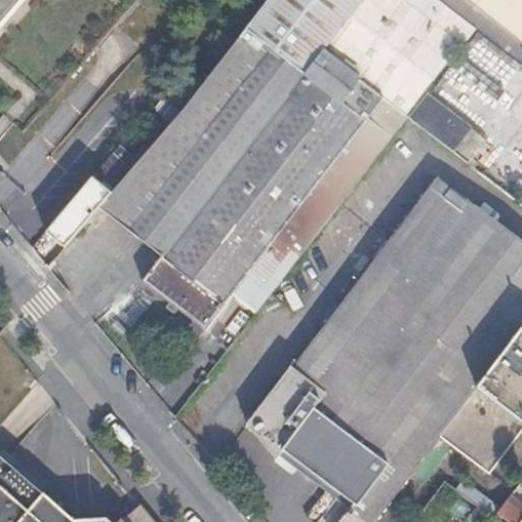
[(0,0),(0,205),(31,242),(46,229),(68,203),(122,137),(159,91),(235,0),(0,0)]
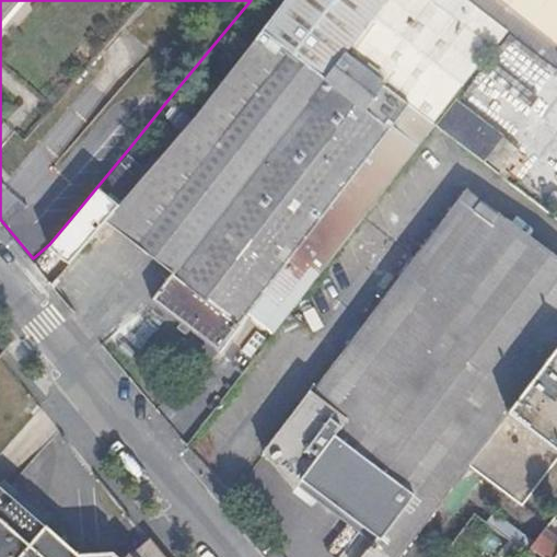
[(506,27),(468,0),(285,0),(104,218),(173,273),(154,297),(175,313),(220,348),(240,323),(257,337),(432,122),(452,96),(506,27)]
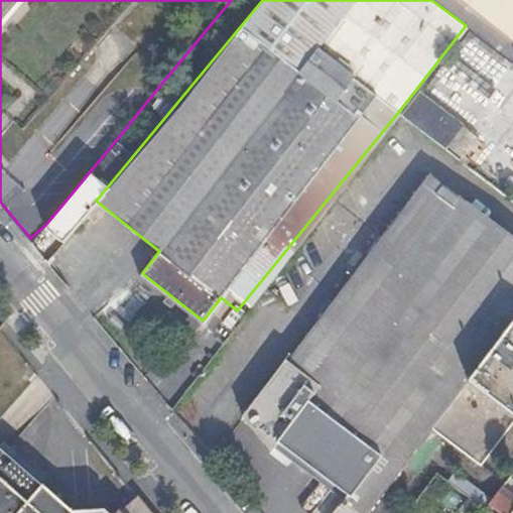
[(462,0),(512,40),(512,0),(462,0)]
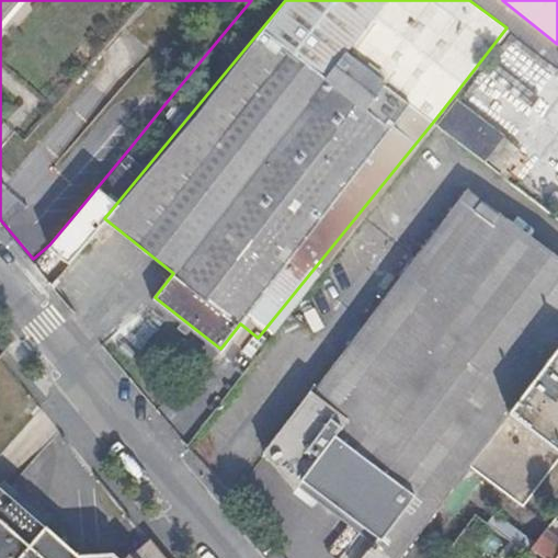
[(436,124),(482,159),(501,134),(453,97),(433,122),(436,124)]
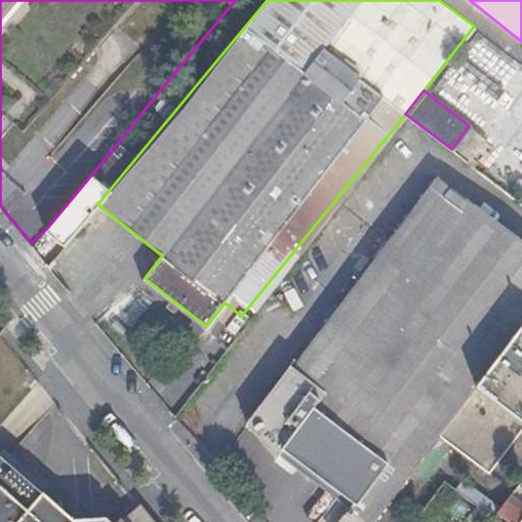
[(68,203),(46,229),(58,238),(134,148),(122,137),(68,203)]
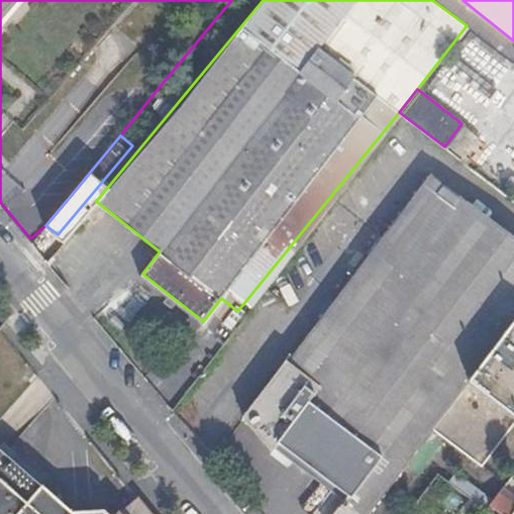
[(513,236),(436,177),(410,210),(406,206),(289,361),(288,360),(243,415),(273,450),(276,447),(345,500),(334,513),(367,513),(433,426),(469,381),(472,377),(513,321),(513,236)]
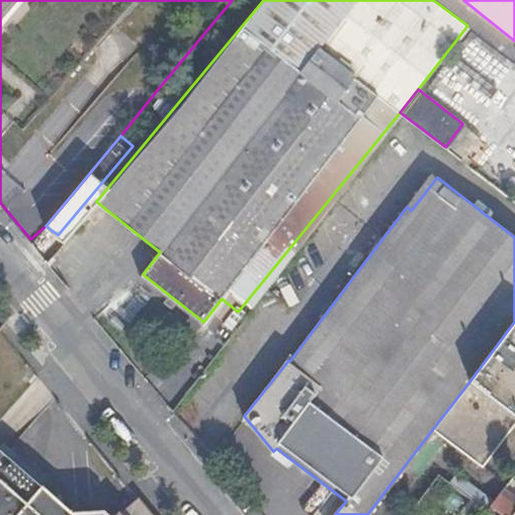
[(45,232),(29,249),(44,261),(59,242),(45,232)]
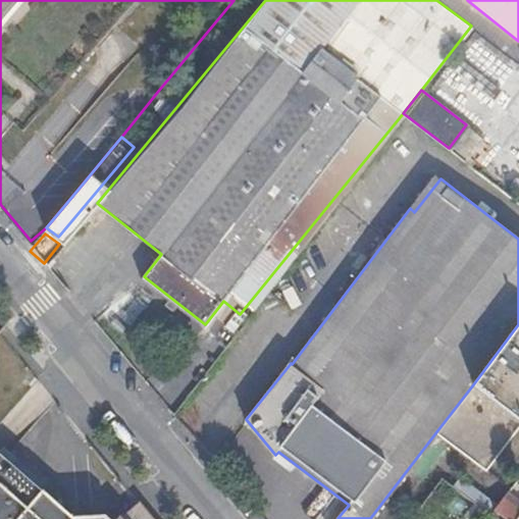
[(518,324),(476,380),(473,384),(437,430),(486,469),(518,427),(518,324)]
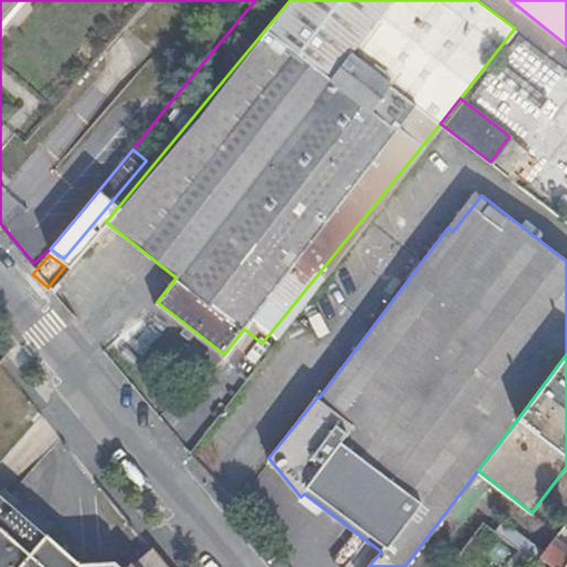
[(0,566),(173,566),(155,545),(128,566),(119,566),(114,561),(79,564),(0,495),(0,566)]
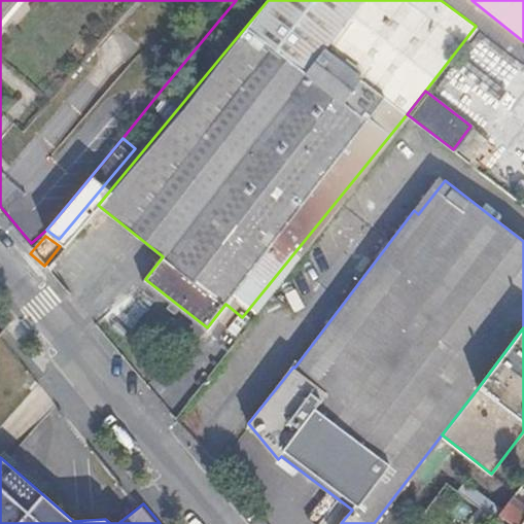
[(463,480),(457,490),(490,509),(496,497),(463,480)]
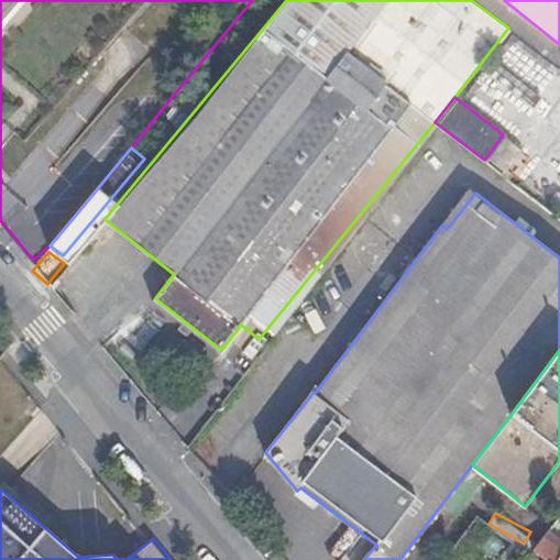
[(559,524),(556,522),(552,525),(547,531),(559,541),(559,524)]
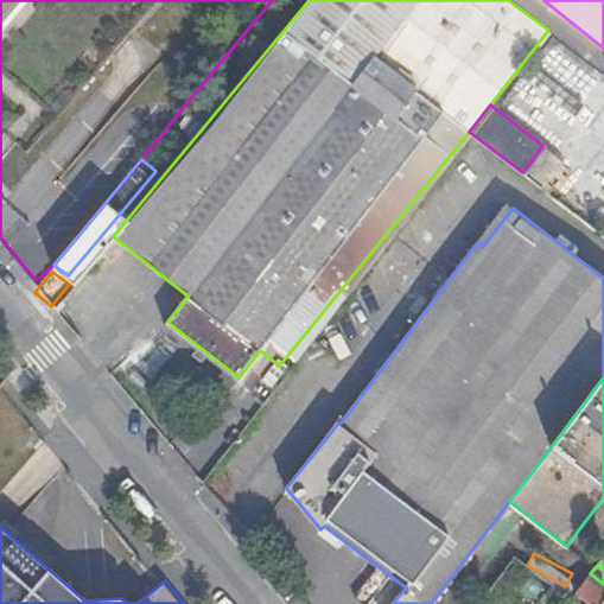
[(592,603),(603,603),(603,584),(590,573),(576,591),(592,603)]
